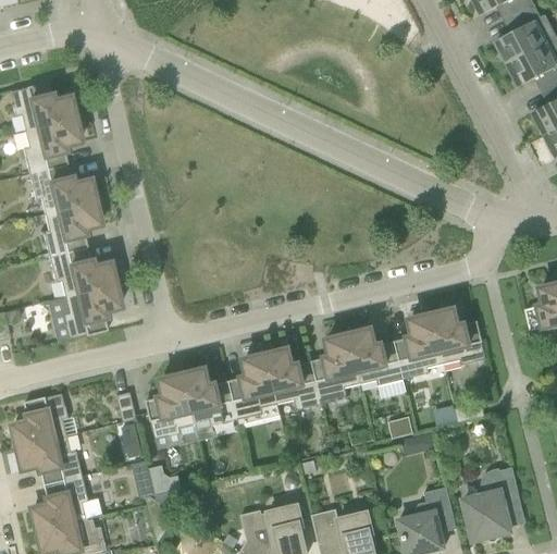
[(472,0),(480,14),(503,2),(509,15),(533,2),(532,0),(472,0)]
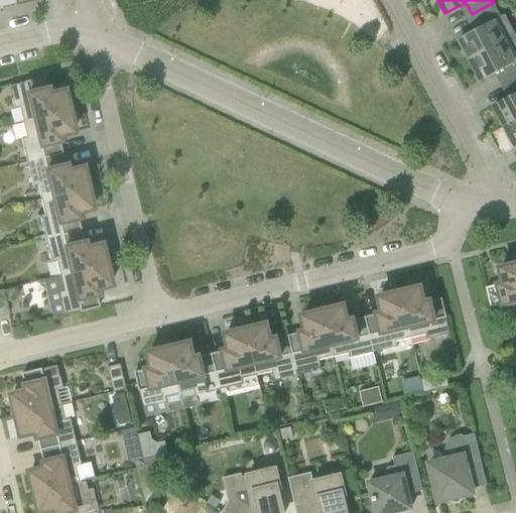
[(494,2),(472,14),(478,26),(458,37),(469,58),(515,33),(504,13),(501,15),(494,2)]
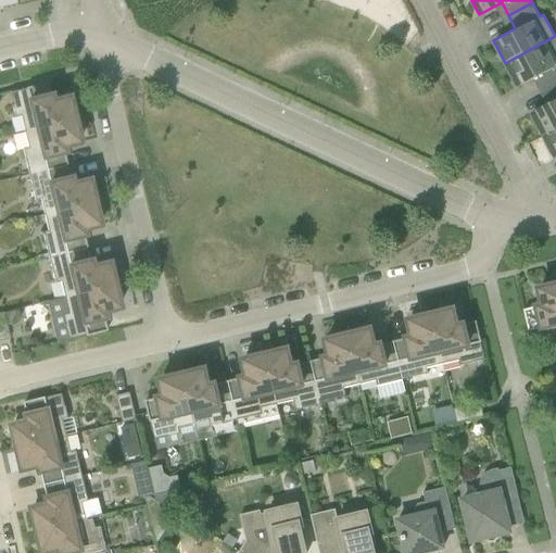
[(555,38),(555,36),(505,63),(517,85),(539,74),(546,87),(555,80),(555,38)]
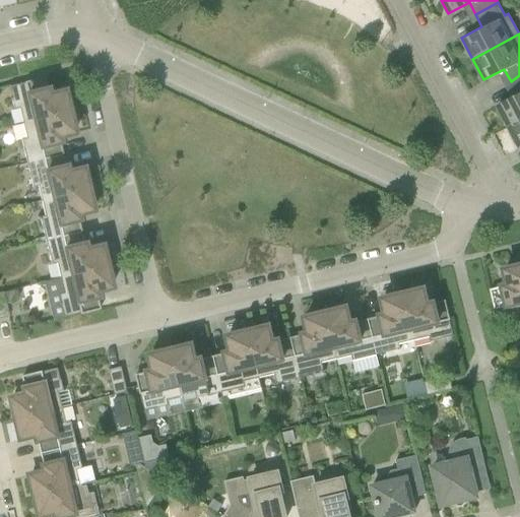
[(13,95),(11,97),(10,97),(13,108),(18,107),(21,122),(68,111),(63,89),(48,93),(43,75),(23,80),(24,83),(11,86),(13,95)]
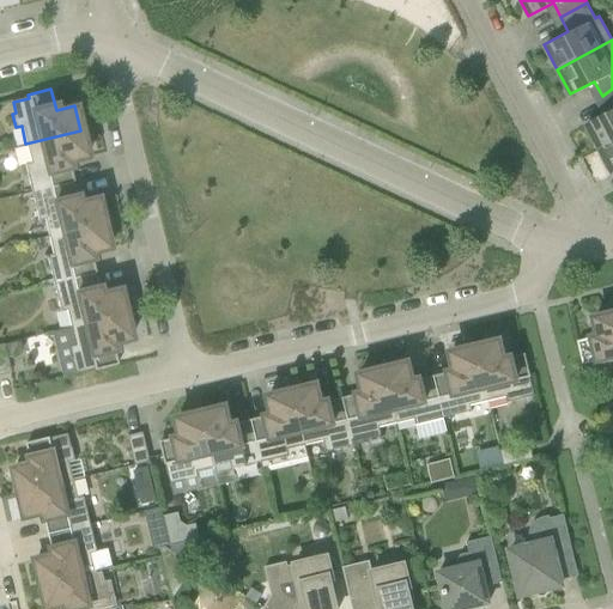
[(612,89),(602,96),(610,110),(584,123),(598,147),(612,139),(612,89)]
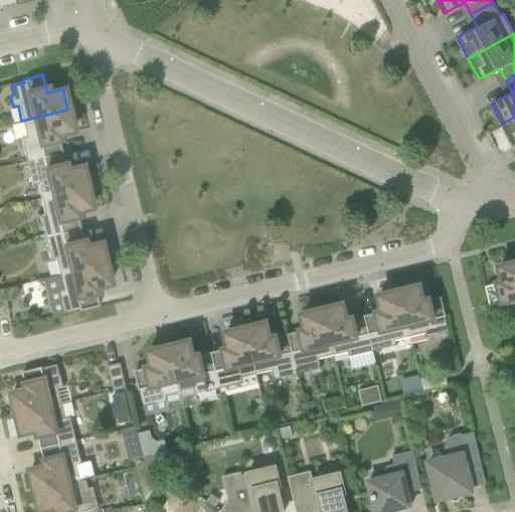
[(67,110),(21,121),(25,135),(20,137),(25,160),(61,151),(57,134),(72,130),(67,110)]
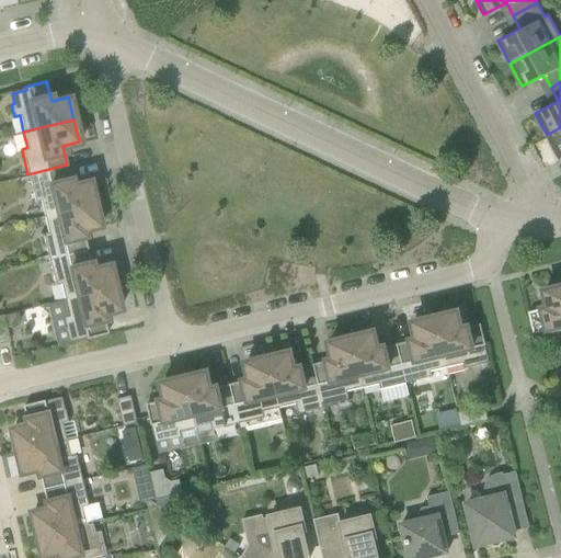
[(560,127),(547,135),(559,158),(560,157),(560,127)]
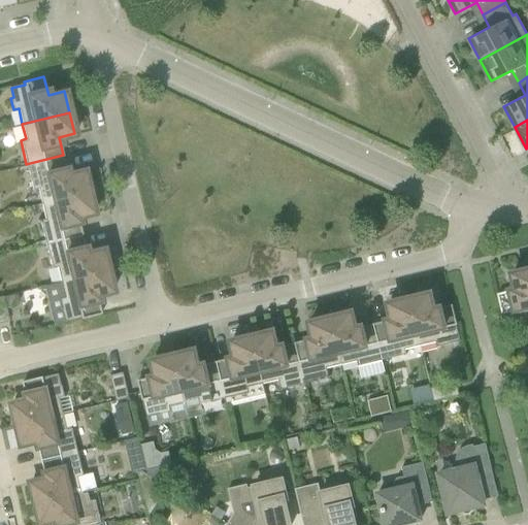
[(63,155),(26,164),(32,188),(37,187),(41,202),(88,191),(83,169),(67,173),(63,155)]
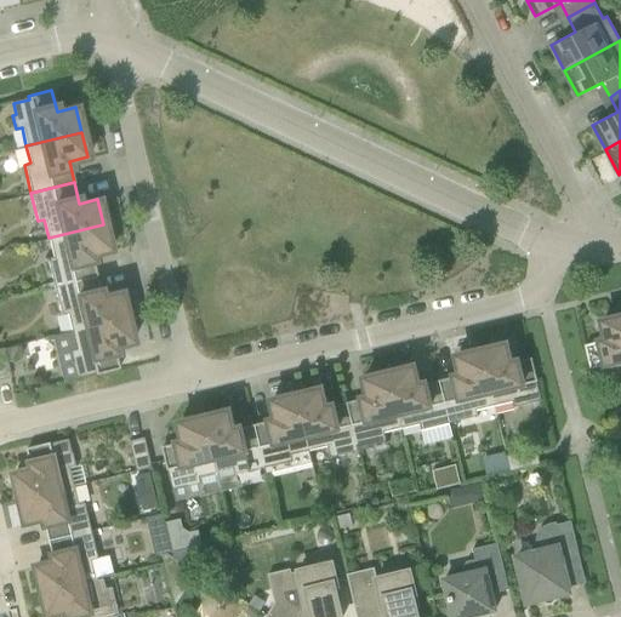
[(103,224),(49,238),(52,256),(46,257),(53,285),(96,275),(91,253),(109,250),(103,224)]
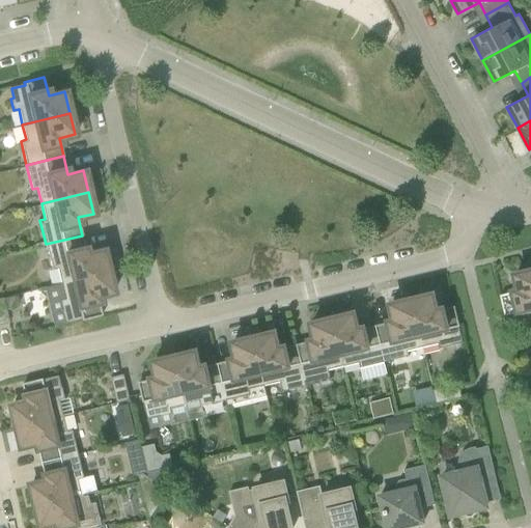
[(82,235),(46,244),(51,269),(57,267),(60,282),(107,271),(103,250),(86,253),(82,235)]
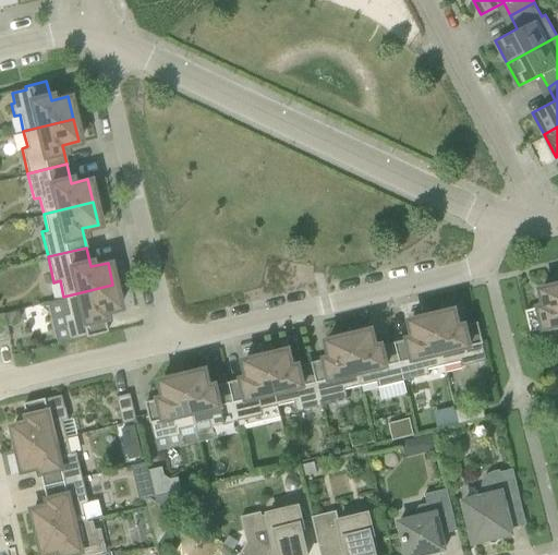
[(557,282),(541,288),(544,304),(525,309),(531,330),(534,329),(537,344),(547,341),(548,345),(557,341),(557,282)]
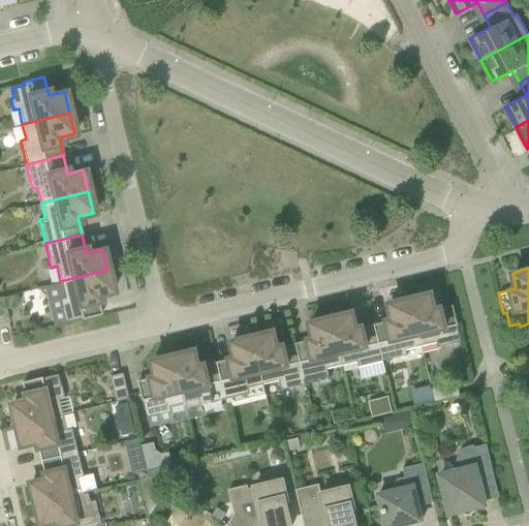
[(106,270),(60,281),(64,297),(58,298),(61,309),(64,308),(66,318),(80,314),(81,318),(100,313),(96,295),(112,291),(106,270)]
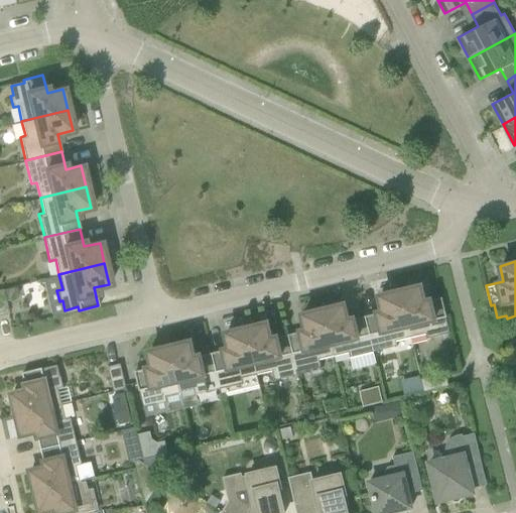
[(420,285),(399,290),(410,336),(425,332),(426,338),(437,335),(437,332),(446,330),(443,316),(446,315),(441,296),(424,300),(420,285)]
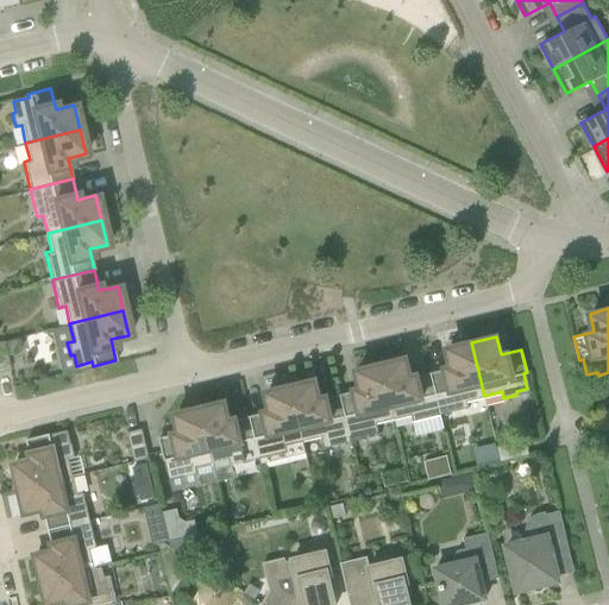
[(16,338),(4,340),(6,353),(13,352),(18,345),(16,338)]
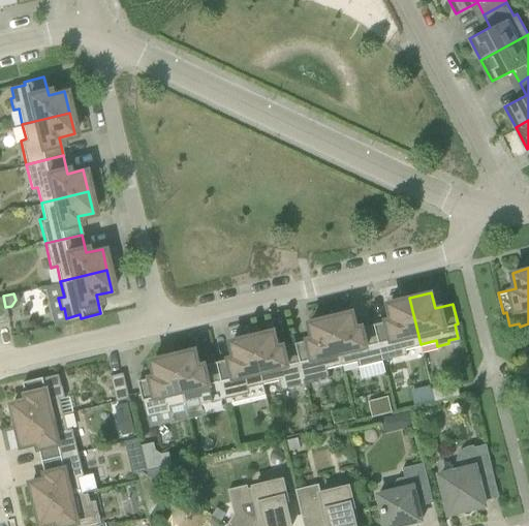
[(421,344),(409,298),(389,303),(392,318),(374,322),(382,359),(407,353),(405,347),(421,344)]
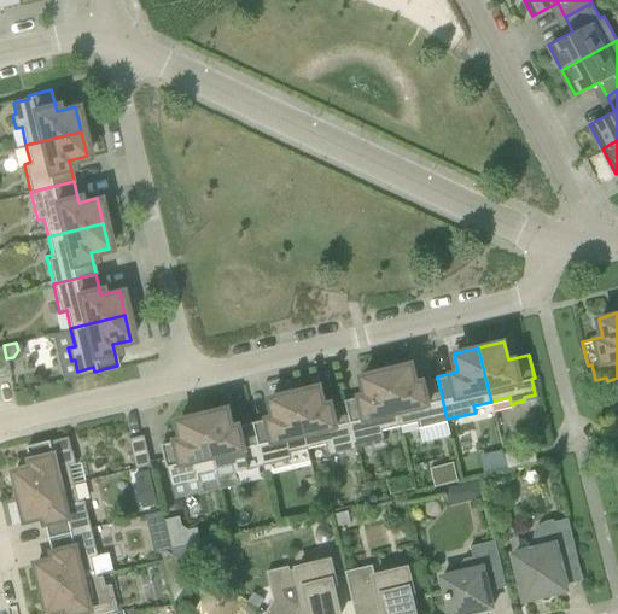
[(412,363),(386,369),(400,424),(418,419),(419,426),(447,419),(437,376),(415,381),(412,363)]
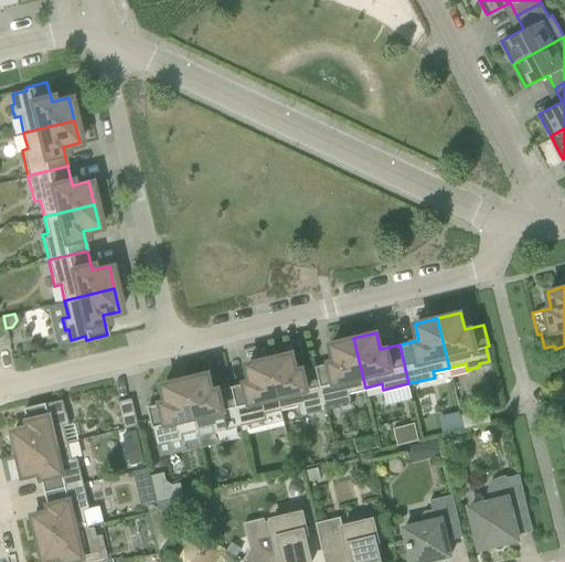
[(365,388),(353,338),(330,343),(334,360),(316,364),(324,403),(350,398),(349,391),(365,388)]
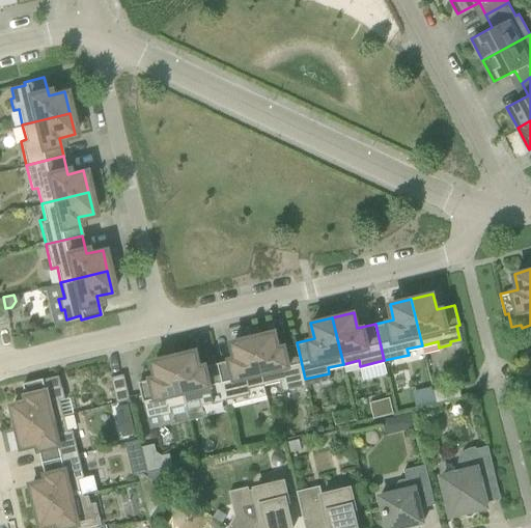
[(274,331),(253,336),(264,383),(279,379),(282,389),(306,384),(305,379),(297,342),(278,346),(274,331)]
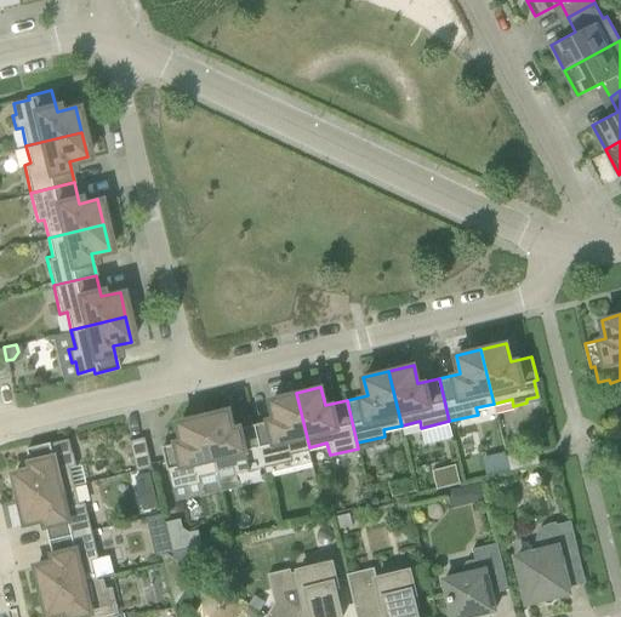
[(309,447),(296,393),(271,399),(275,417),(254,423),(265,464),(292,457),(291,451),(309,447)]
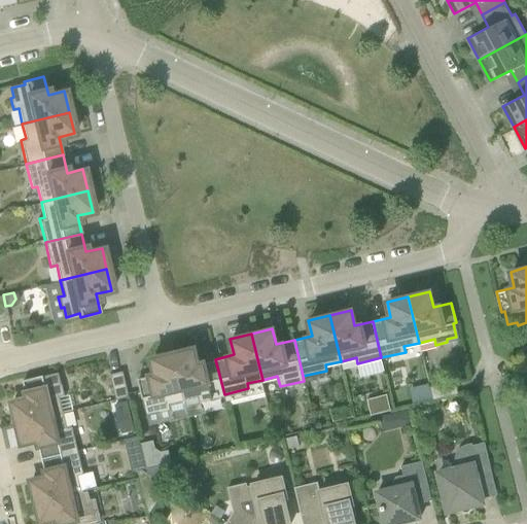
[(194,348),(173,353),(183,398),(199,394),(200,399),(224,394),(215,359),(198,363),(194,348)]
